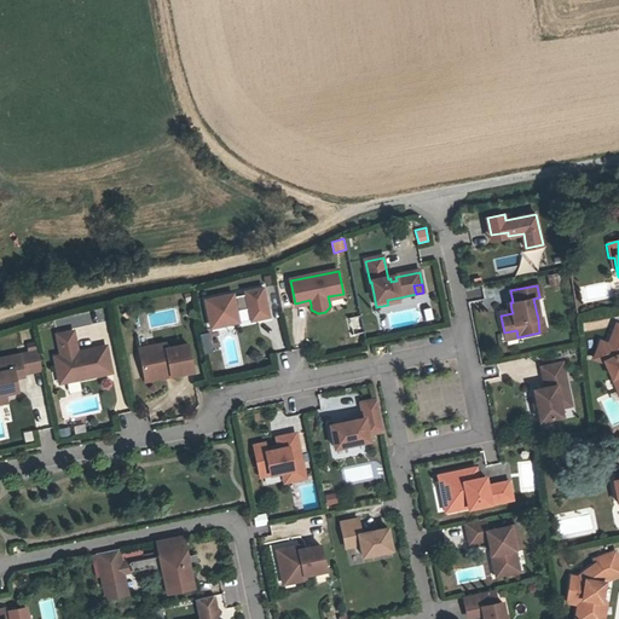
[(264,288),(244,291),(246,295),(248,306),(250,320),(268,317),(264,288)]
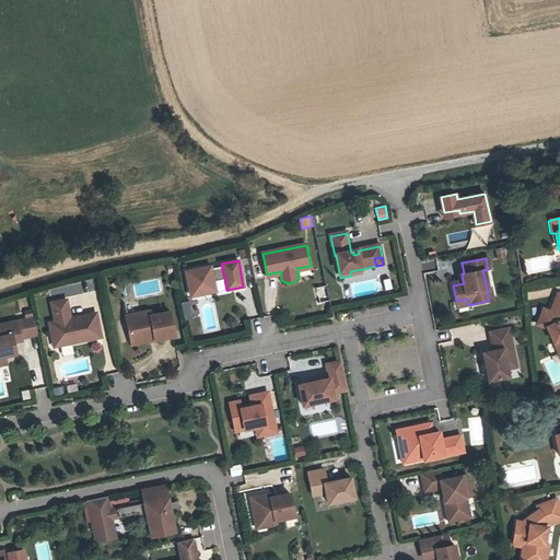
[(210,266),(185,270),(189,293),(216,288),(213,279),(211,269),(210,266)]
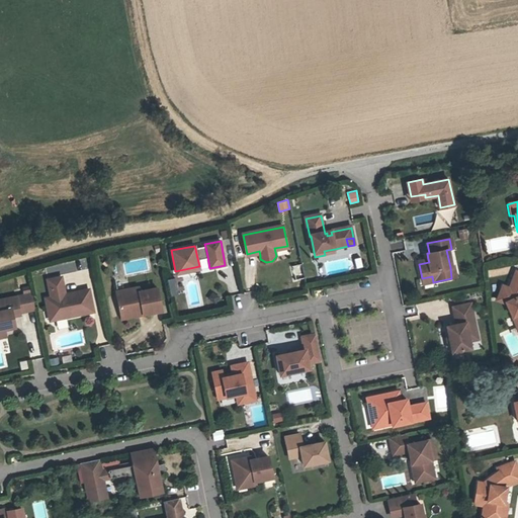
[(205,247),(195,249),(197,258),(207,256),(205,247)]
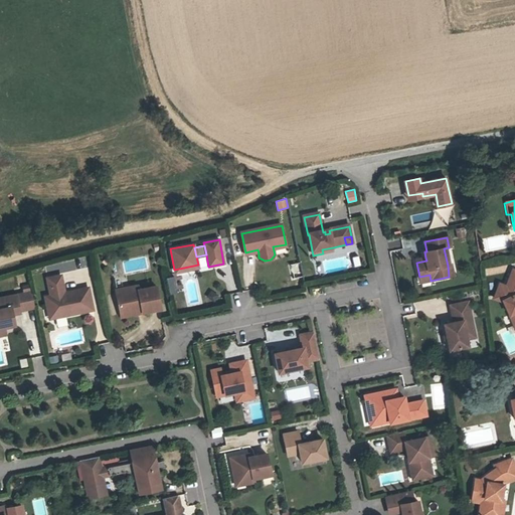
[(456,264),(448,266),(449,277),(457,275),(456,264)]
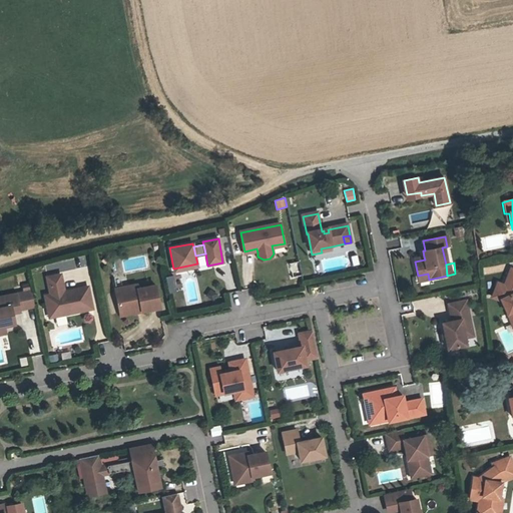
[(512,269),(510,269),(504,286),(503,290),(496,287),(492,298),(500,301),(502,300),(508,315),(511,313),(512,316),(512,269)]
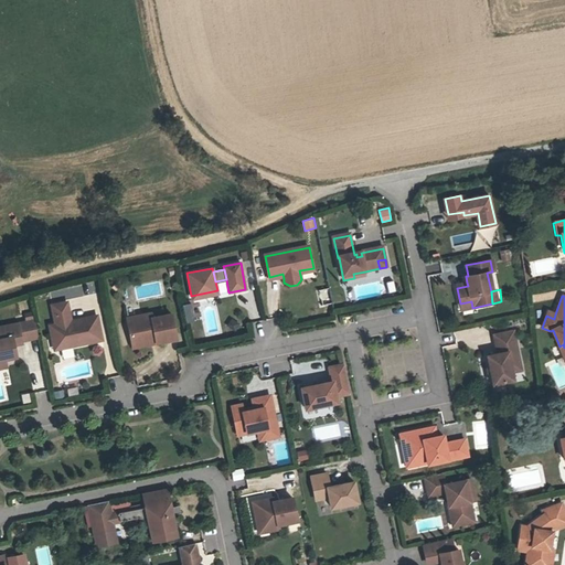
[(181,304),(185,321),(194,319),(190,301),(181,304)]
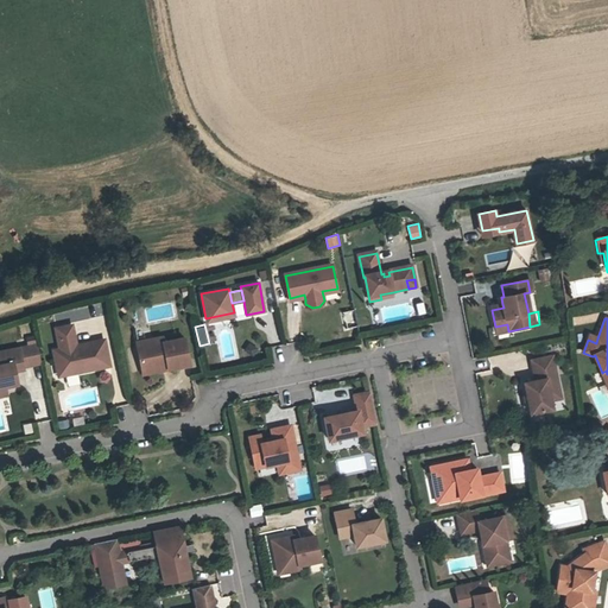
[(56,362),(62,361),(64,375),(108,367),(103,341),(75,347),(71,344),(75,340),(71,325),(56,329),(59,349),(54,350),(56,362)]
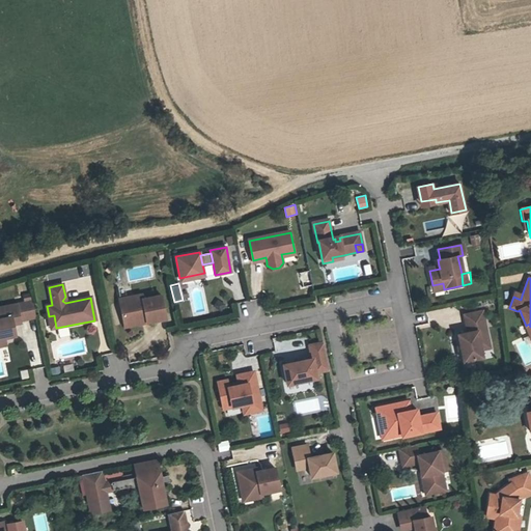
[(133,302),(120,304),(124,323),(146,317),(147,322),(166,318),(161,296),(143,299),(142,295),(132,297),(133,302)]
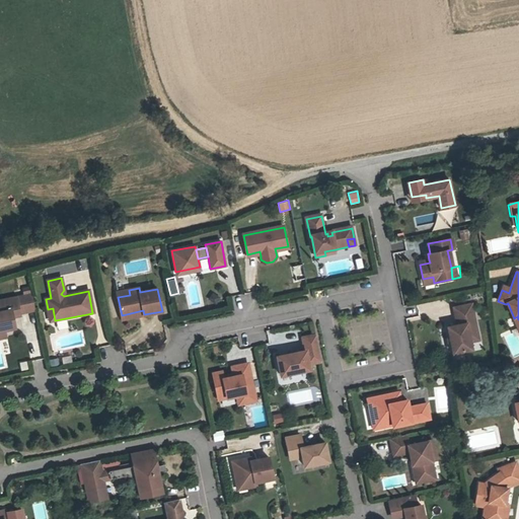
[(34,309),(31,294),(0,300),(0,330),(4,330),(15,328),(13,317),(14,313),(34,309)]
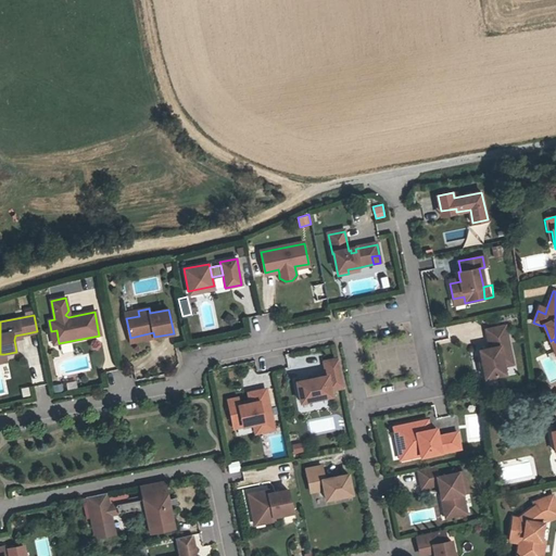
[(512,354),(506,326),(487,329),(490,344),(493,343),(494,348),(479,351),(485,379),(505,375),(503,365),(501,356),(512,354)]
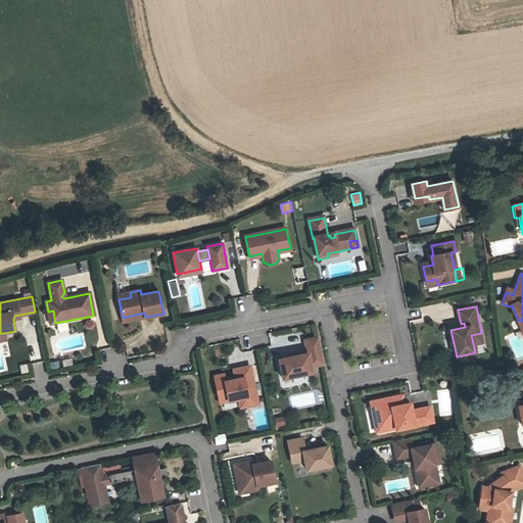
[(481,333),(471,335),(473,343),(483,341),(481,333)]
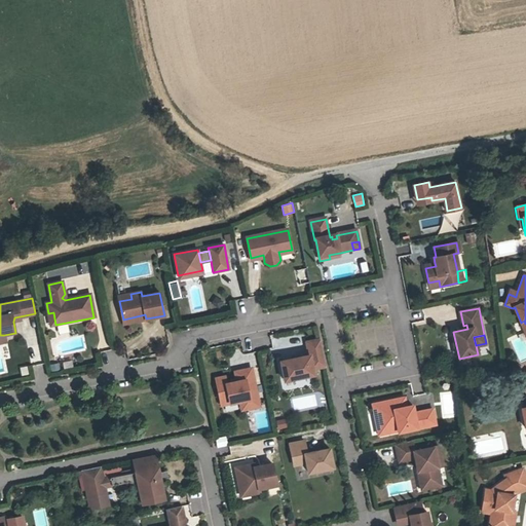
[(321,339),(306,342),(309,355),(280,362),(285,380),(314,374),(312,369),(326,366),(321,339)]
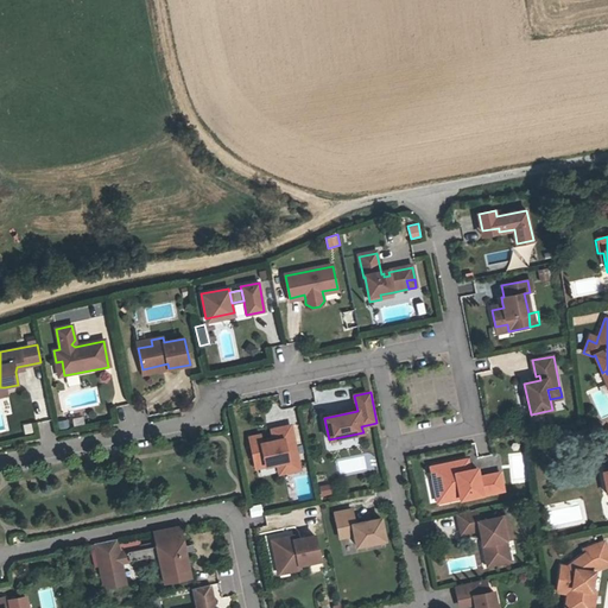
[(260,435),(249,437),(255,468),(278,463),(287,461),(289,466),(298,463),(291,425),(272,429),(274,441),(261,443),(260,435)]
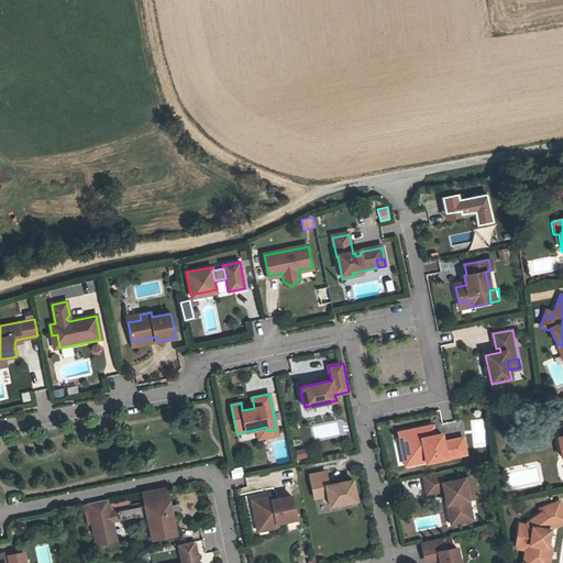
[(552,408),(542,397),(534,404),(544,415),(552,408)]
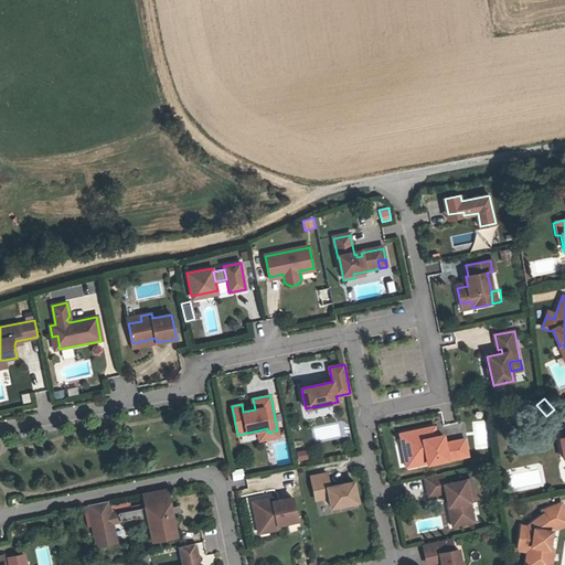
[(564,398),(554,409),(564,420),(564,398)]
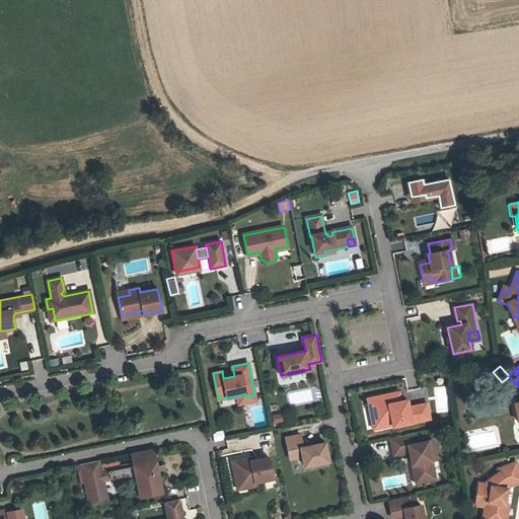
[(447,385),(434,386),(436,413),(449,412),(447,385)]
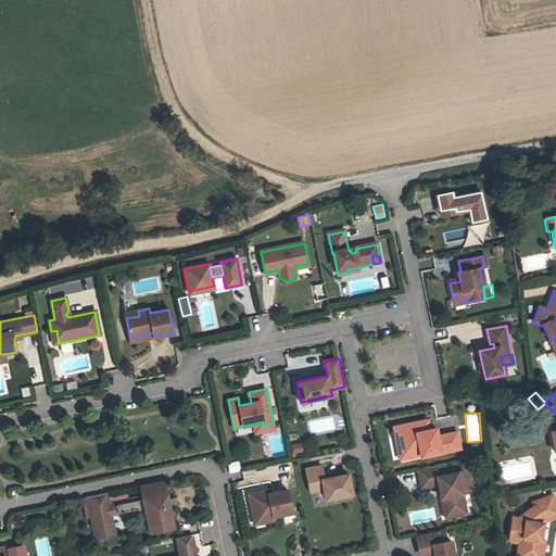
[(425,420),(394,427),(400,452),(420,449),(421,456),(460,447),(457,432),(439,436),(437,428),(430,429),(427,430),(425,420)]
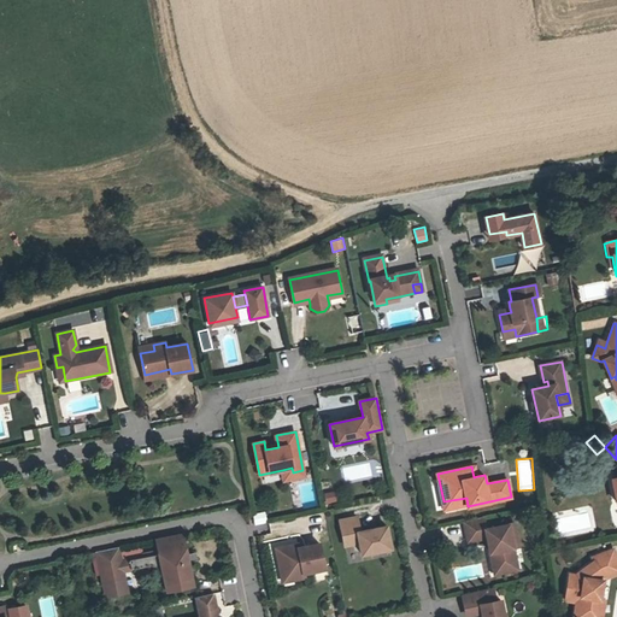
[(292,468),(282,470),(283,481),(305,476),(303,470),(293,472),(292,468)]
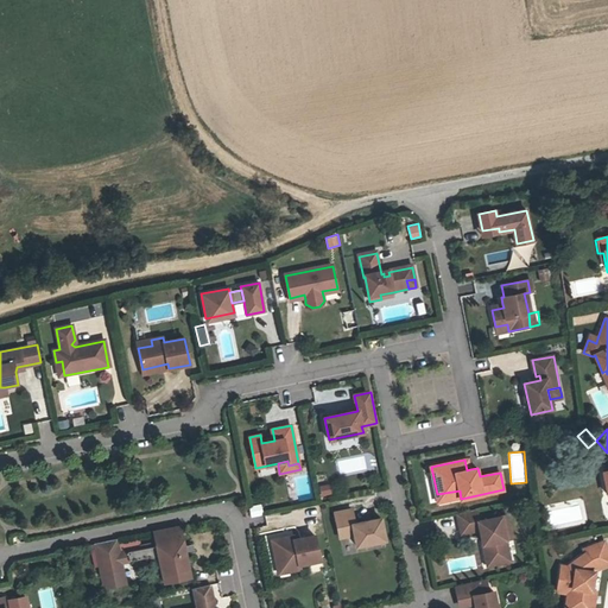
[(330,482),(318,485),(321,495),(331,493),(330,482)]
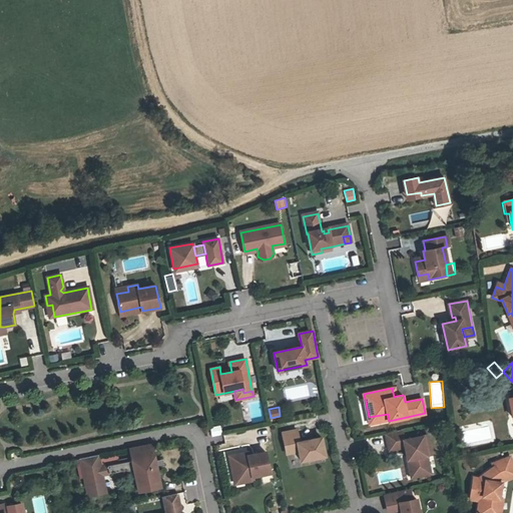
[(388,414),(369,417),(370,425),(389,421),(388,414)]
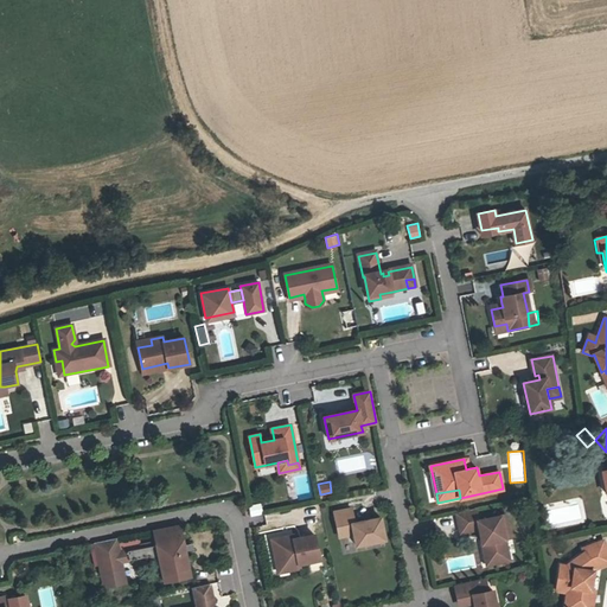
[(250,516),(262,513),(260,502),(248,505),(250,516)]
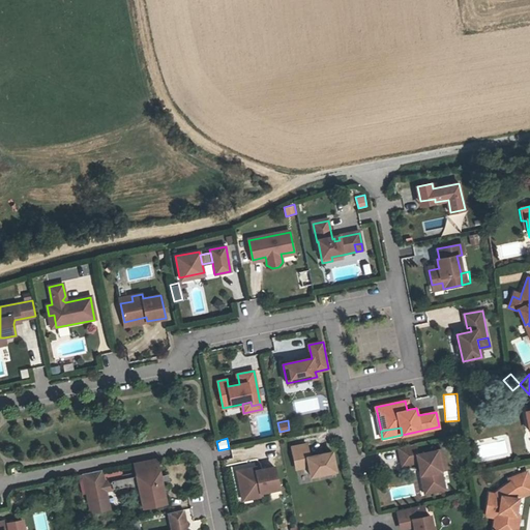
[(306,443),(291,446),(296,469),(308,466),(311,476),(336,471),(332,451),(310,457),(306,443)]
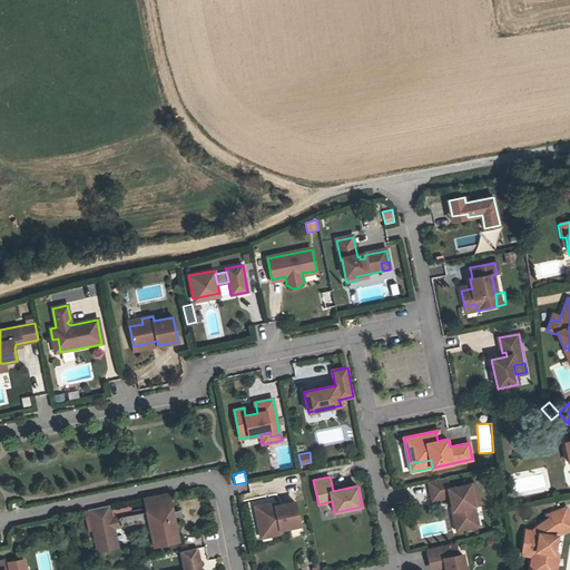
[(446,478),(429,481),(433,500),(450,497),(453,510),(458,509),(461,529),(479,526),(472,494),(478,493),(475,483),(449,489),(446,478)]
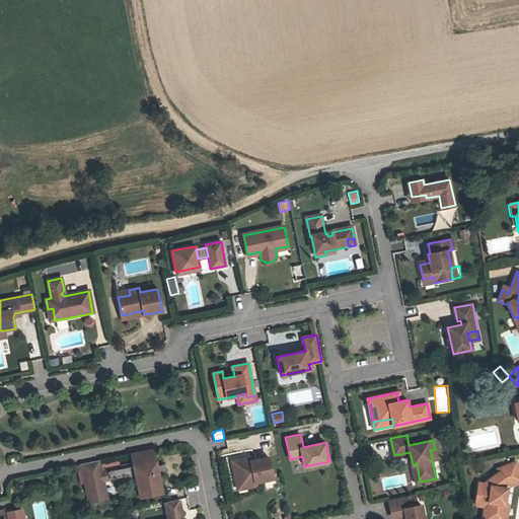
[(153,449),(131,453),(132,458),(154,454),(153,449)]
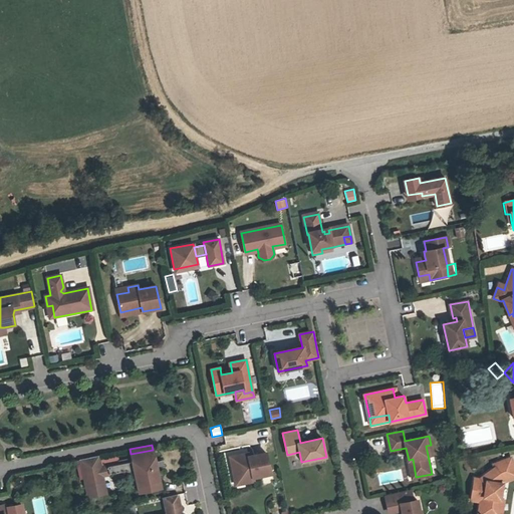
[(246,449),(228,452),(232,475),(241,473),(242,478),(251,476),(251,473),(268,469),(264,449),(246,452),(246,449)]
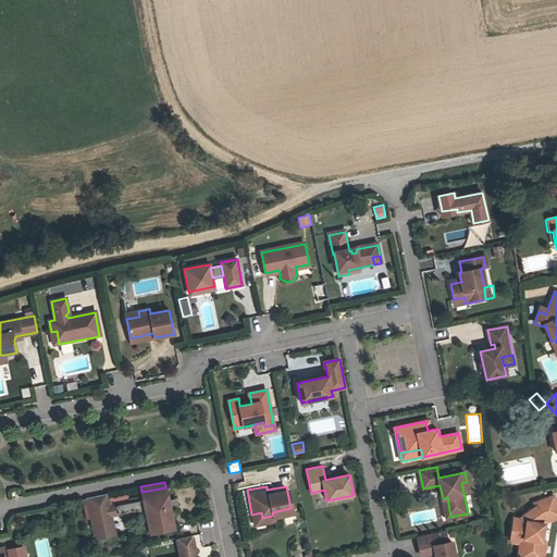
[(165,487),(141,492),(144,499),(145,508),(149,528),(172,523),(165,487)]
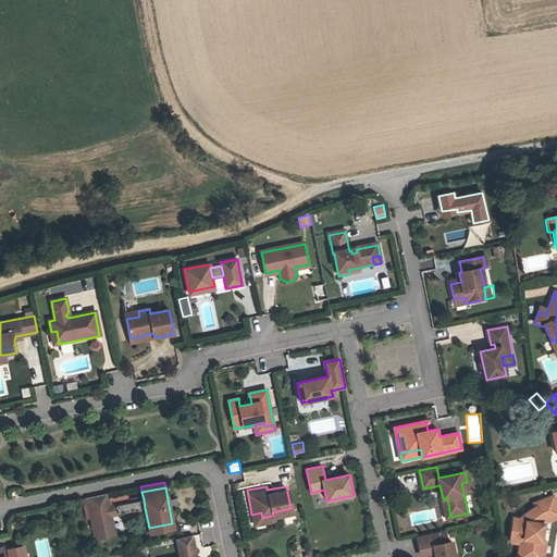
[(107,494),(87,497),(96,539),(114,535),(111,515),(109,507),(107,494)]
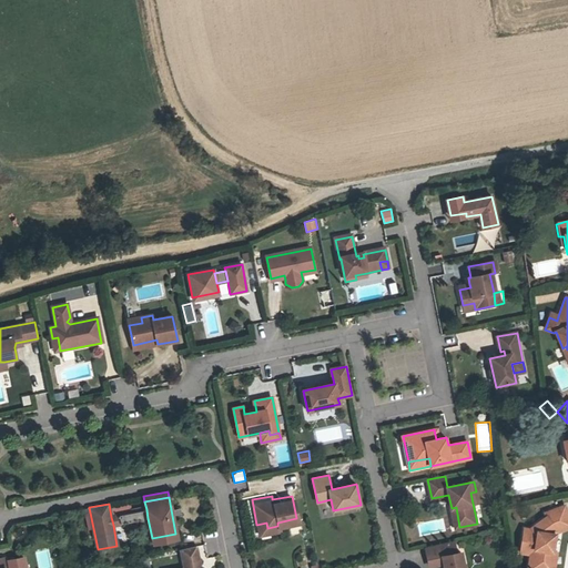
[(523,528),(519,551),(528,554),(526,567),(544,567),(545,561),(551,563),(553,553),(550,551),(553,543),(549,541),(549,535),(556,530),(567,526),(567,516),(565,507),(545,514),(546,517),(527,529),(523,528)]
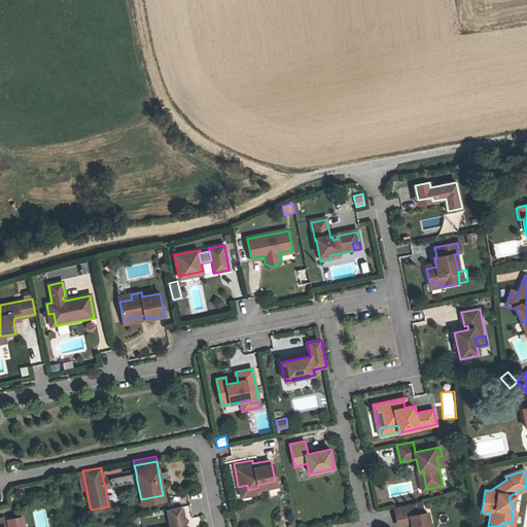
[(136,472),(103,480),(105,487),(137,481),(136,472)]
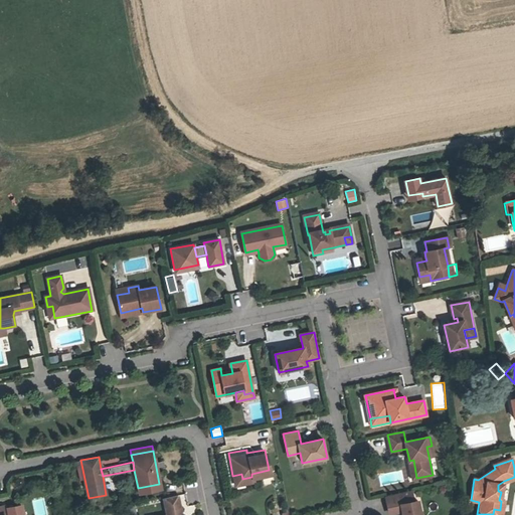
[(159,484),(138,488),(139,493),(160,489),(159,484)]
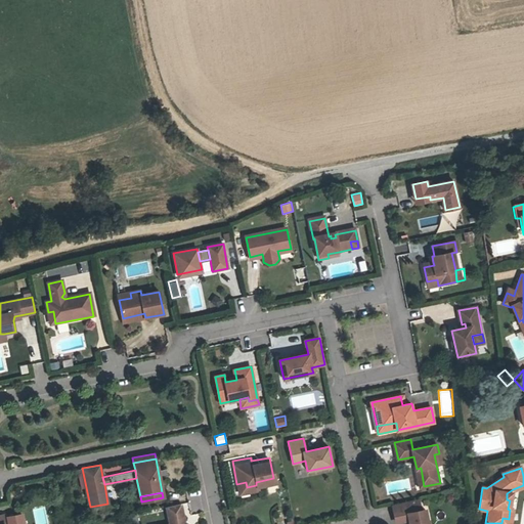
[(419,499),(392,505),(395,522),(408,519),(409,523),(428,523),(425,510),(421,511),(419,499)]
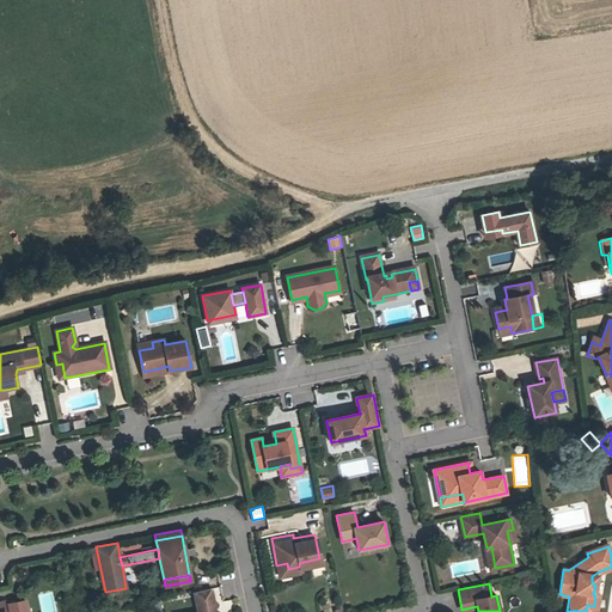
[(213,611),(215,610),(212,588),(195,592),(199,611),(213,611)]
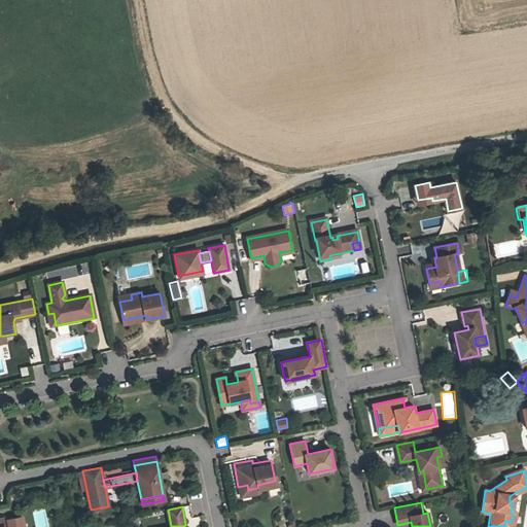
[(512,522),(505,521),(504,526),(514,526),(516,513),(513,513),(512,522)]
